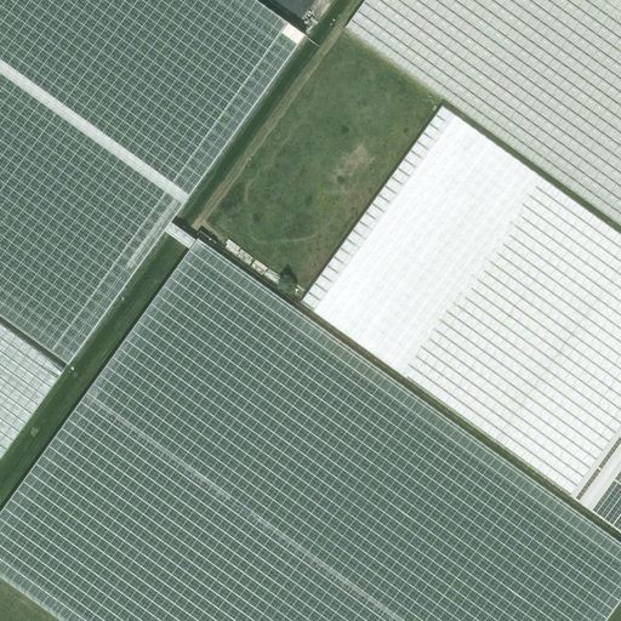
[(0,511),(0,575),(63,620),(603,620),(620,597),(620,542),(197,238),(195,239),(170,221),(305,34),(255,0),(0,0),(0,314),(68,364),(164,231),(169,233),(177,239),(189,248),(0,511)]
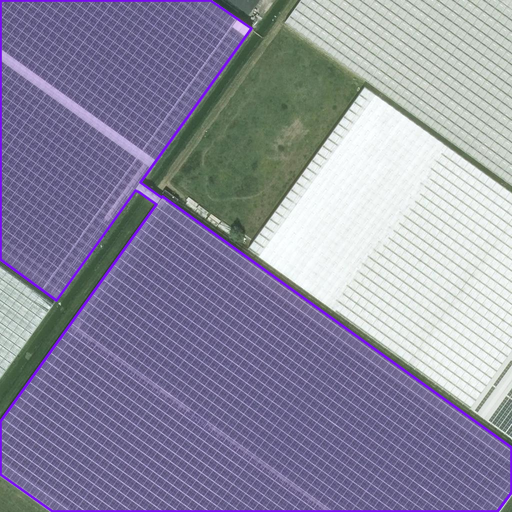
[(511,0),(300,0),(284,22),(365,80),(511,185),(511,0)]
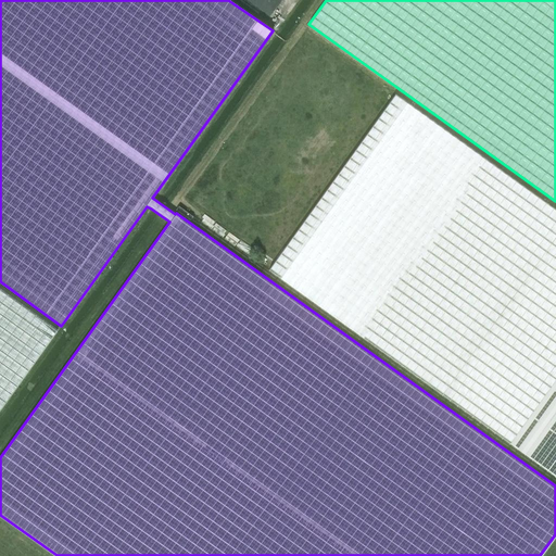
[(555,210),(393,93),(267,268),(555,476),(555,475),(555,210)]
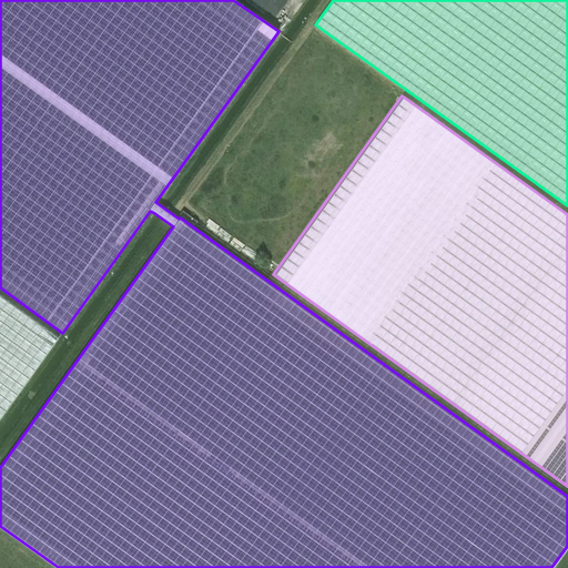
[(182,211),(180,214),(194,225),(196,221),(182,211)]
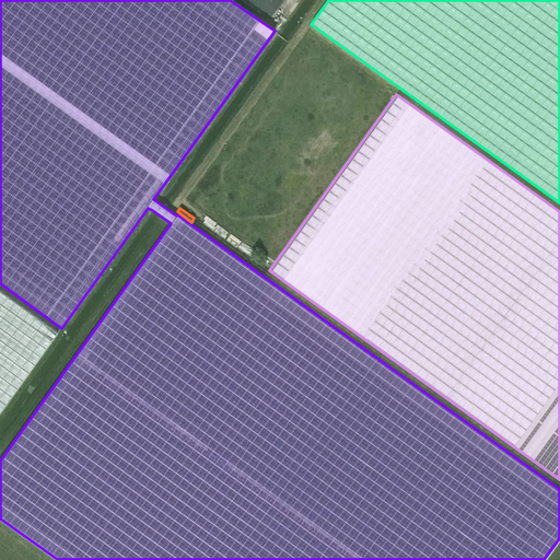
[(0,412),(58,333),(0,291),(0,412)]
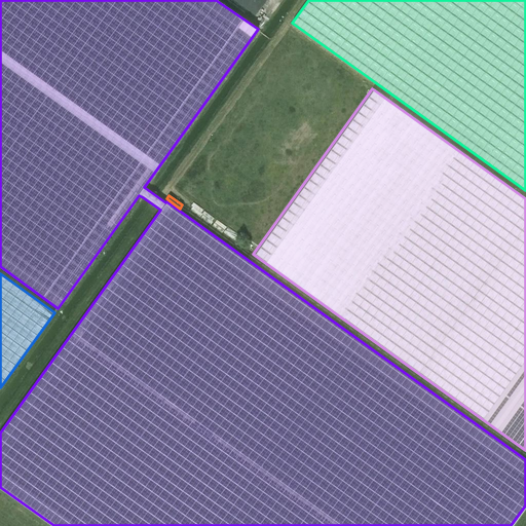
All buildings are outlined.
